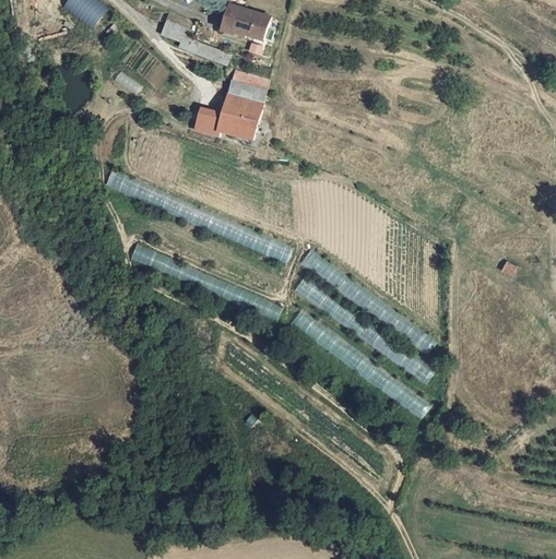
[(270,4),(249,0),(229,0),(224,20),(235,23),(236,19),(245,21),(245,24),(263,30),(270,4)]
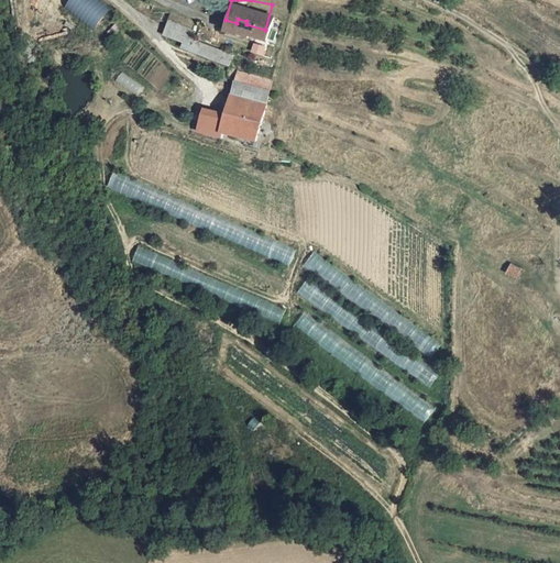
[(176,47),(188,52),(227,66),(232,55),(186,36),(189,26),(167,18),(162,34),(178,41),(176,47)]
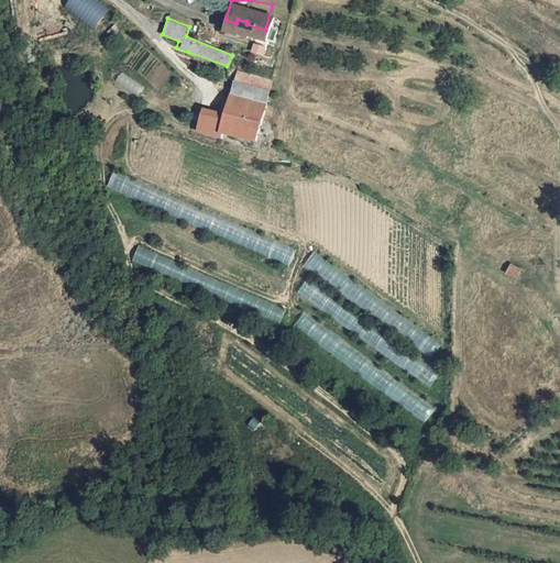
[(252,42),(250,54),(261,55),(262,43),(252,42)]
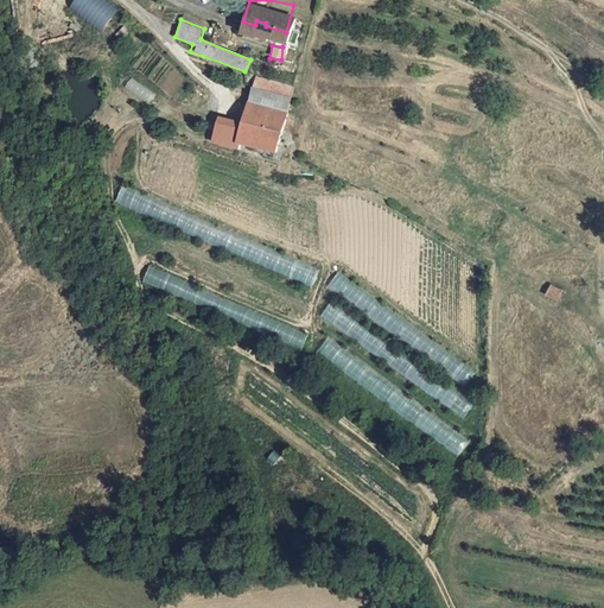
[(255,77),(236,141),(274,153),(291,88),(255,77)]
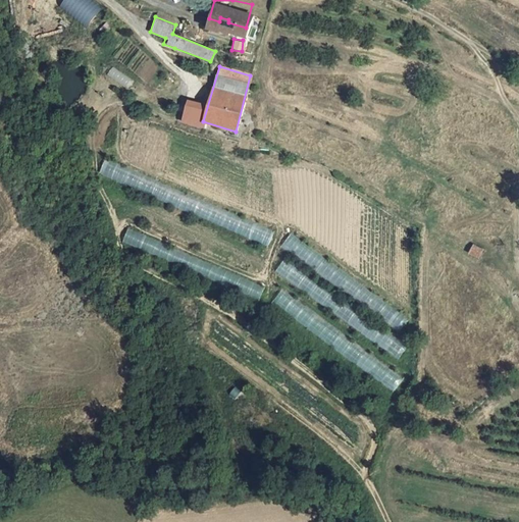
[(239,142),(227,139),(225,148),(236,151),(239,142)]
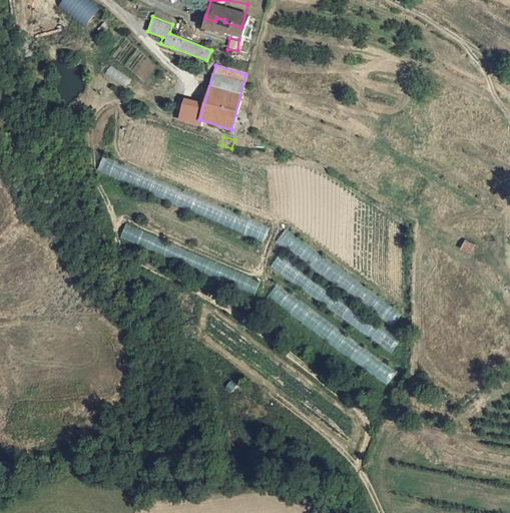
[(92,170),(119,182),(125,167),(99,155),(92,170)]
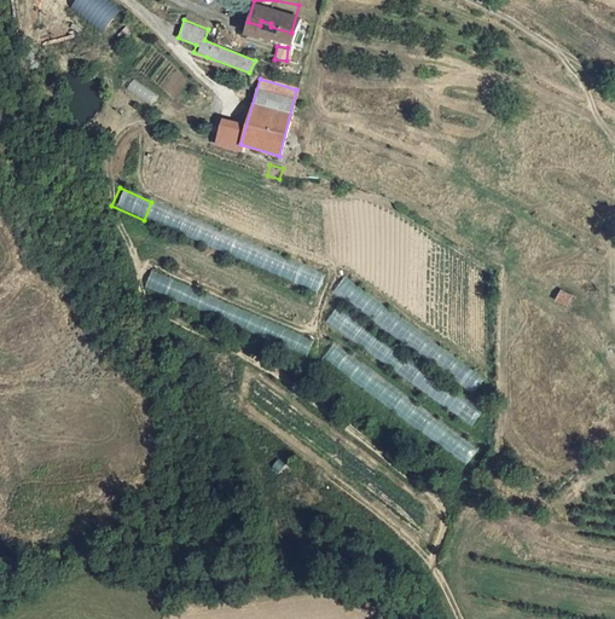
[(145,273),(140,289),(168,296),(172,279),(145,273)]
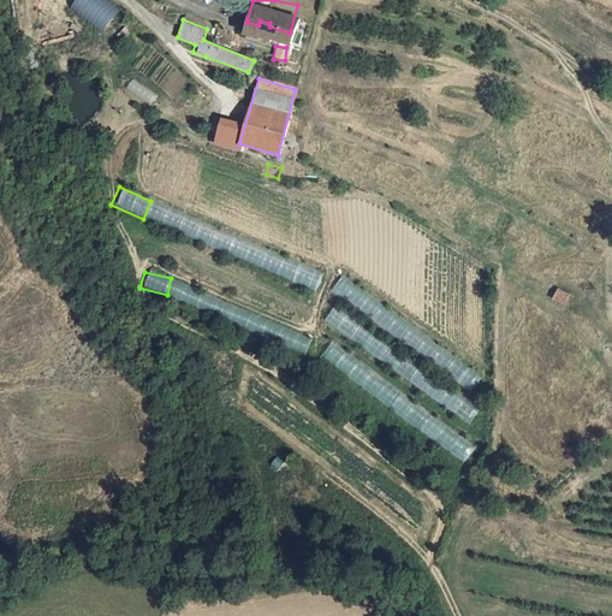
[(340,276),(331,289),(355,308),(366,295),(340,276)]
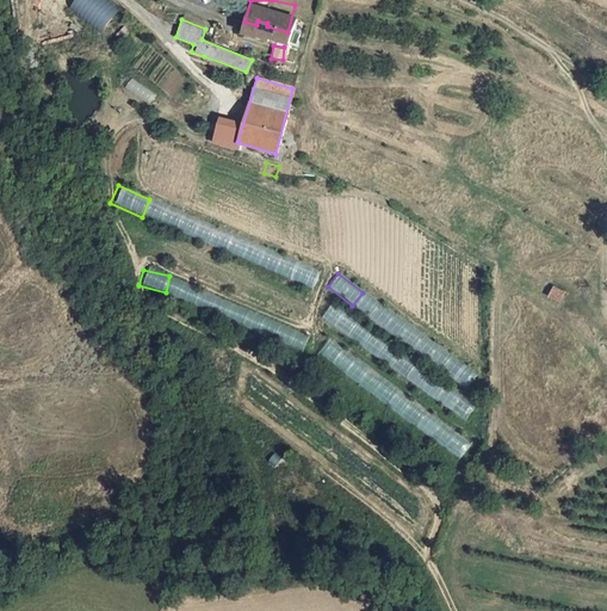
[(558,292),(549,289),(544,297),(553,302),(558,292)]
